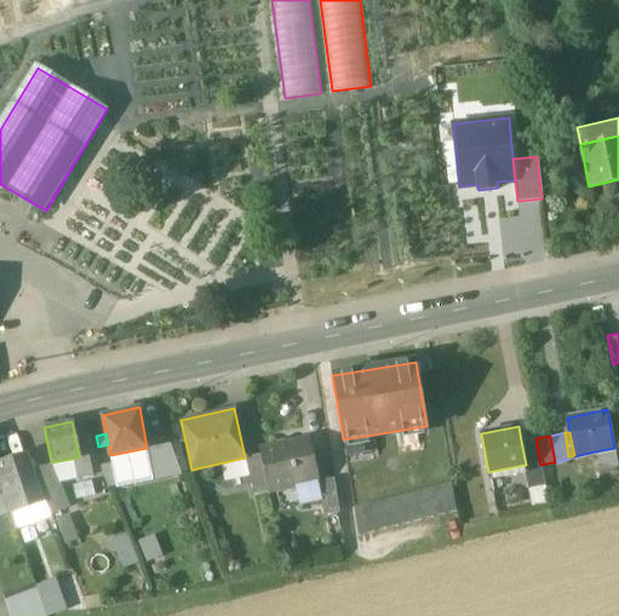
[(307,437),(259,448),(269,490),(317,479),(307,437)]
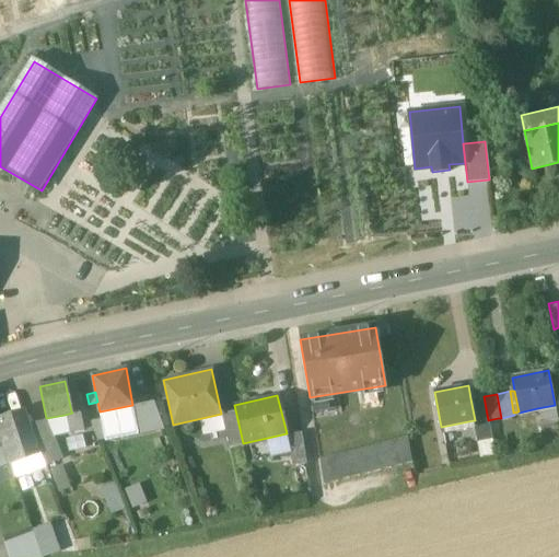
[(484,396),(470,398),(475,420),(474,420),(477,443),(491,440),(488,420),(484,396)]
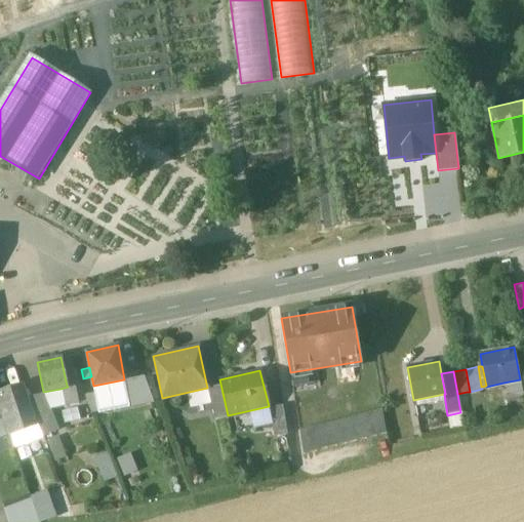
[(124,379),(114,382),(116,394),(95,398),(97,410),(129,403),(125,384),(124,379)]
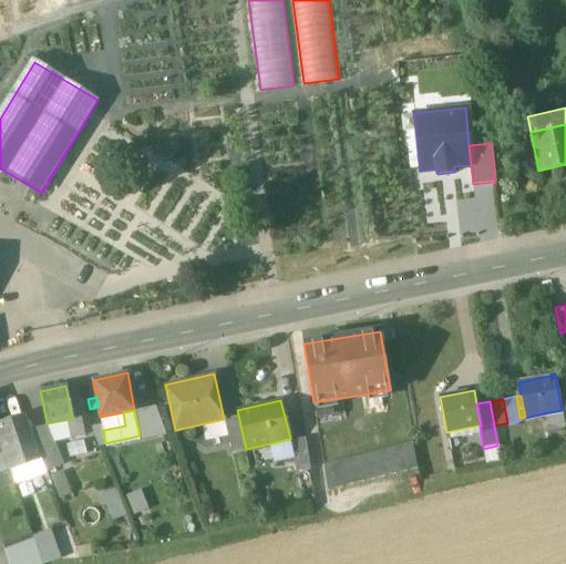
[(166,434),(156,410),(144,413),(147,434),(148,438),(166,434)]
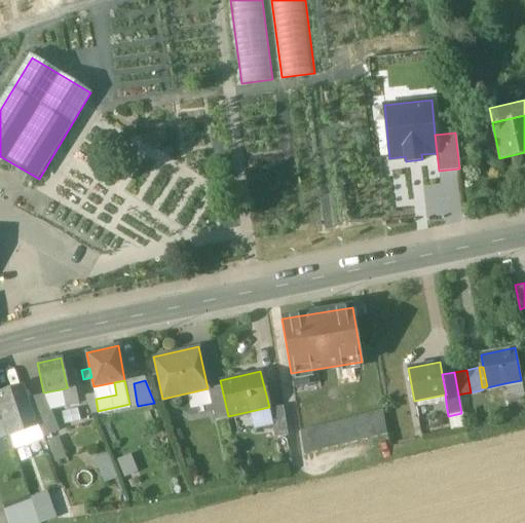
[(521,380),(504,383),(507,394),(523,390),(521,380)]
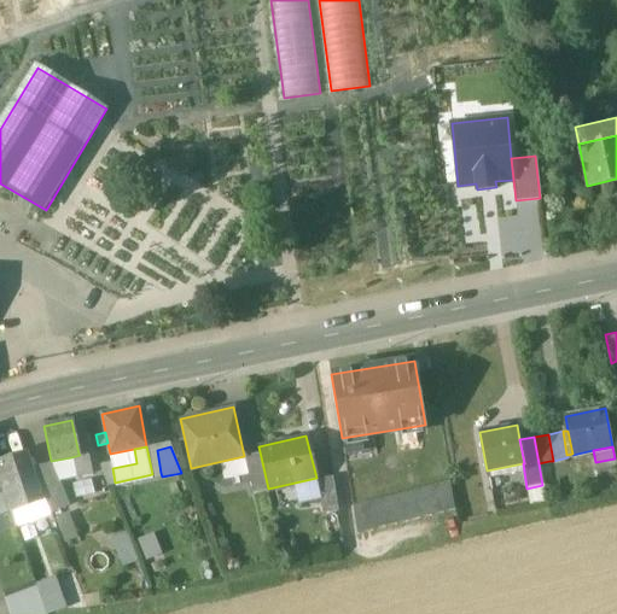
[(157,450),(147,451),(152,474),(161,473),(157,450)]
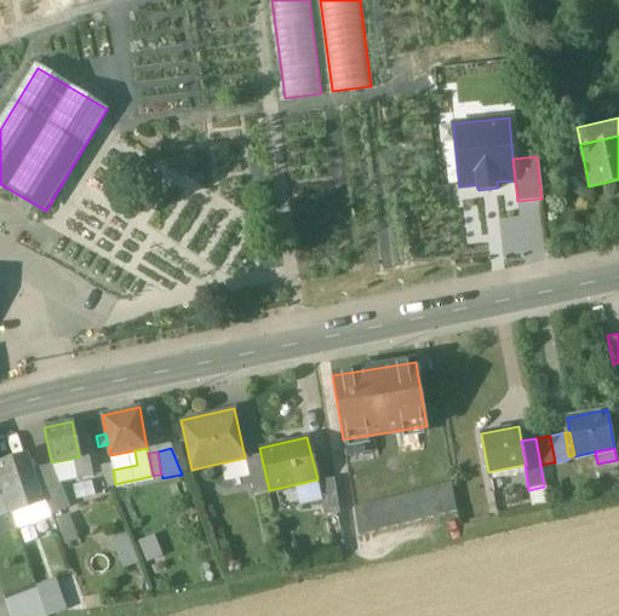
[(245,458),(252,491),(268,489),(259,453),(245,458)]
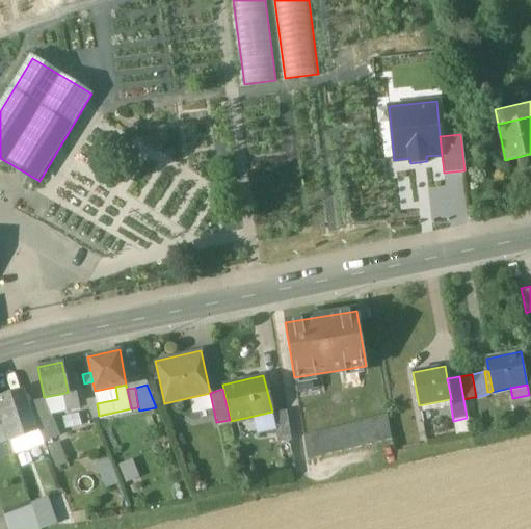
[(21,390),(0,397),(0,413),(7,439),(8,440),(9,439),(33,430),(21,390)]
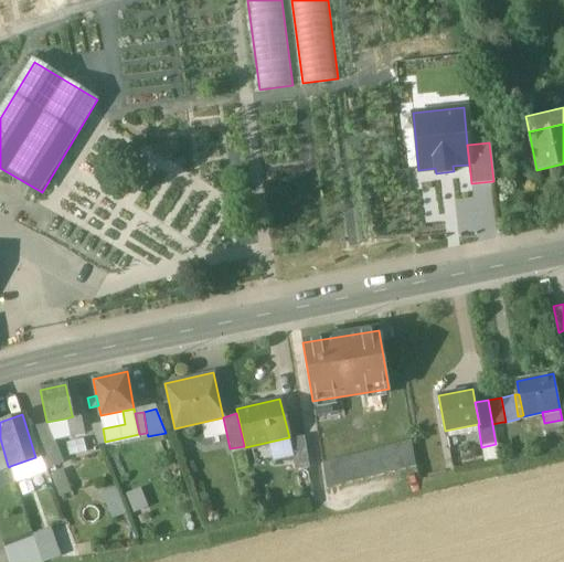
[(81,414),(72,415),(73,416),(65,419),(70,435),(83,433),(81,414)]
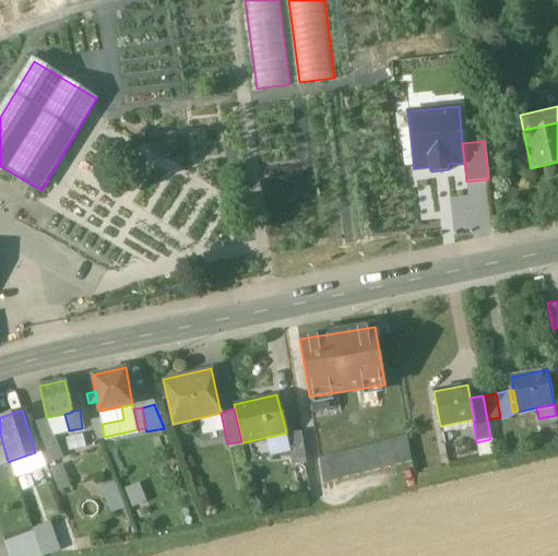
[(497,417),(487,420),(490,439),(491,445),(501,444),(497,417)]
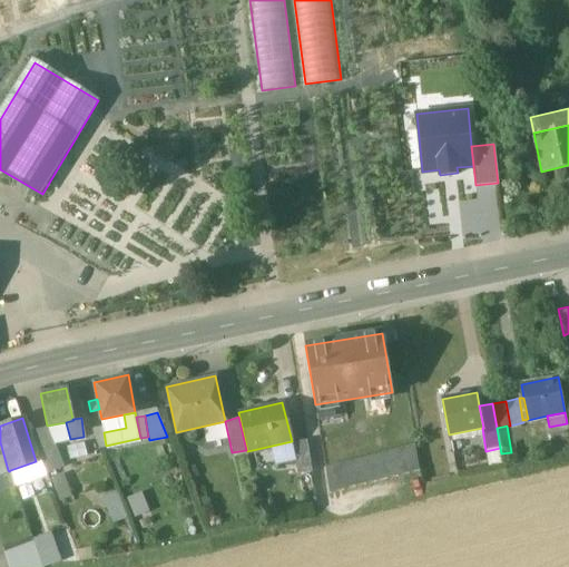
[(50,432),(31,434),(47,471),(62,463),(50,432)]
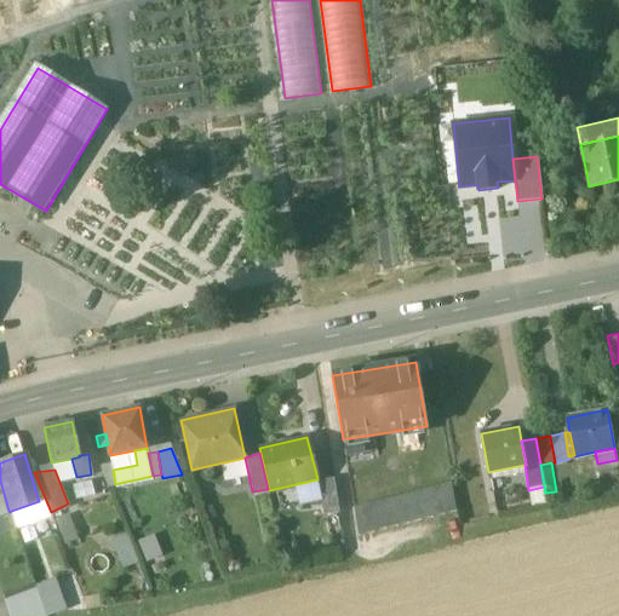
[(333,477),(317,479),(324,513),(338,511),(333,477)]
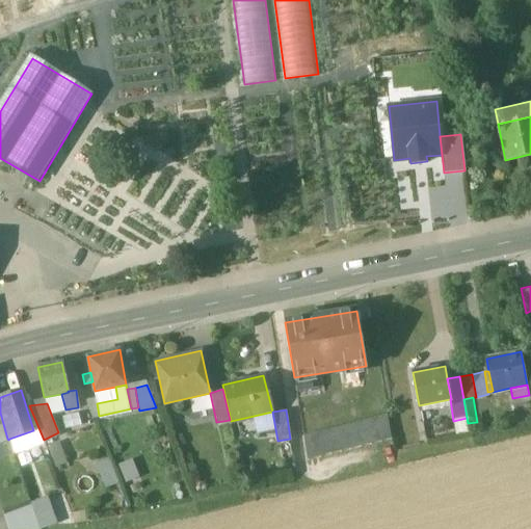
[(387,414),(302,435),(307,459),(391,439),(387,414)]
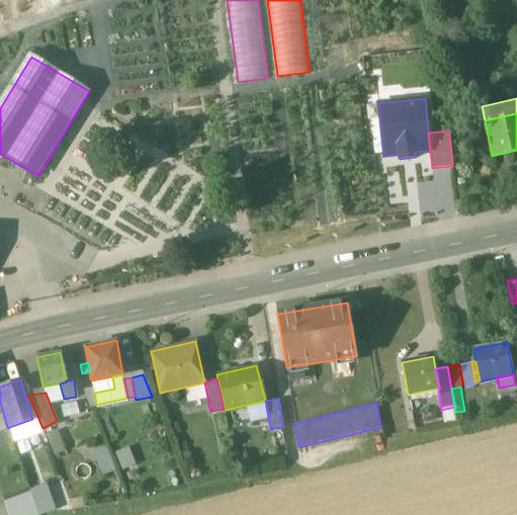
[(5,427),(3,428),(3,429),(2,430),(7,443),(13,440),(9,427),(8,428),(7,427),(5,427)]
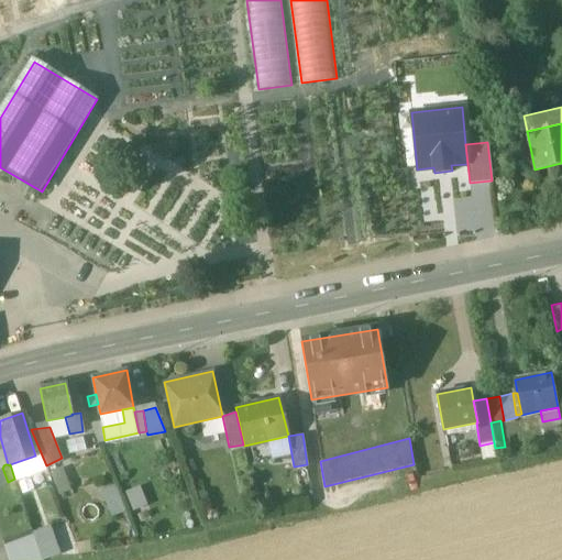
[(100,487),(110,513),(124,508),(114,482),(100,487)]
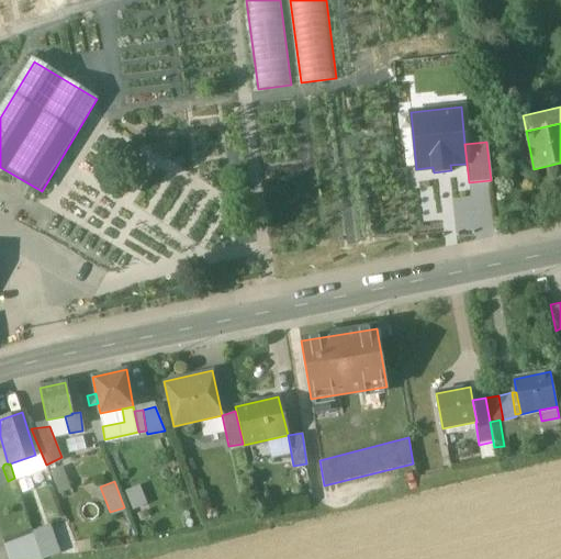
[(137,482),(124,488),(132,506),(145,501),(137,482)]
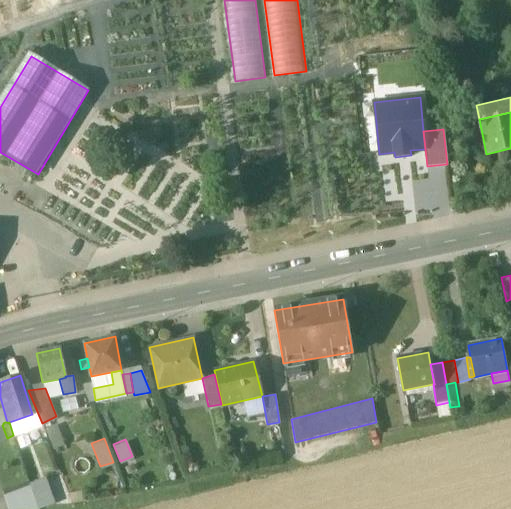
[(37,506),(54,501),(45,475),(29,480),(37,506)]
